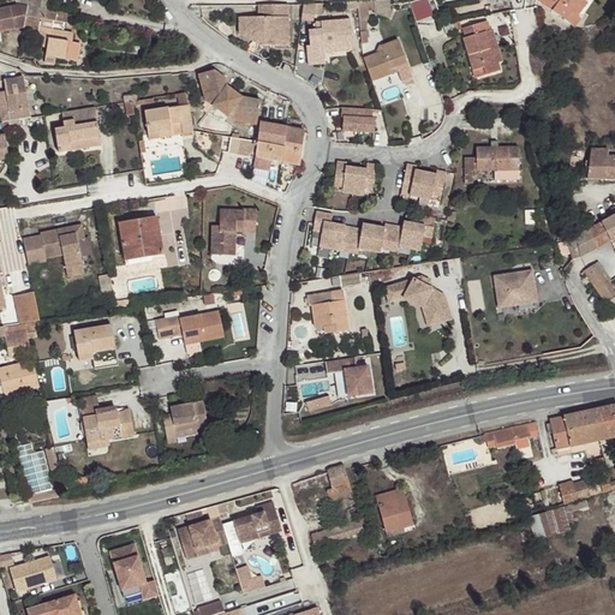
[(441,17),(434,0),(433,0),(415,7),(421,24),(441,17)]
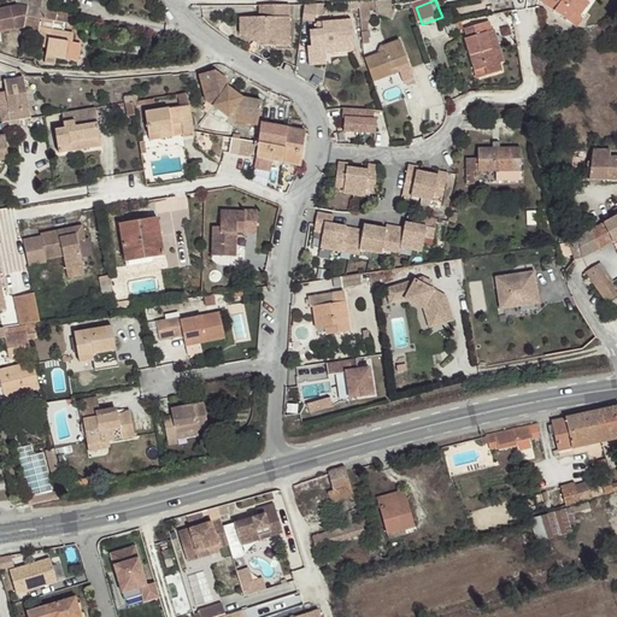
[(541,0),(540,1),(577,28),(583,18),(580,16),(589,3),(586,0),(541,0)]
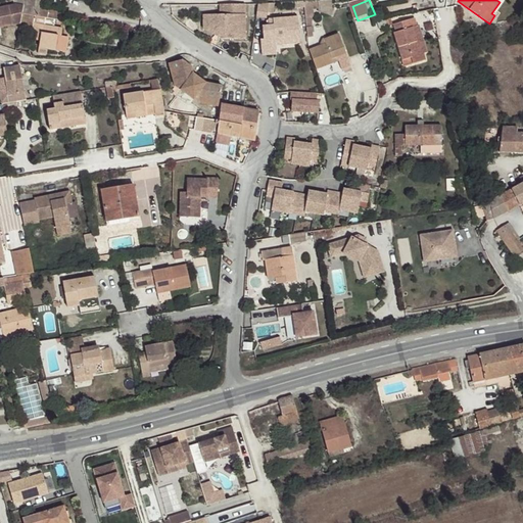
[(38,15),(41,4),(26,1),(22,12),(38,15)]
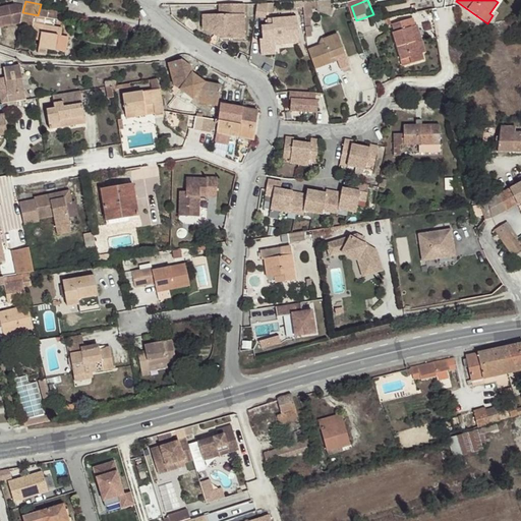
[(267,18),(268,3),(257,4),(255,17),(267,18)]
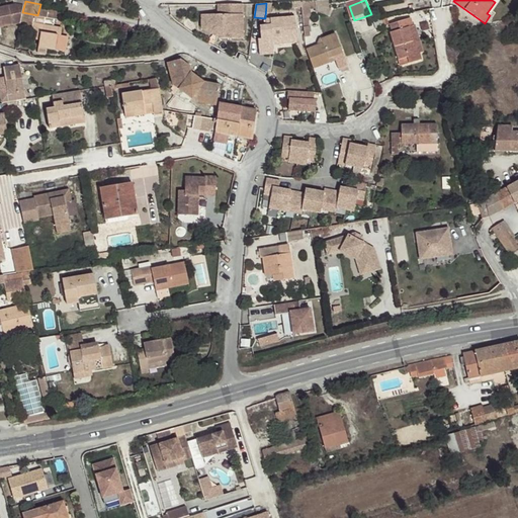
[(0,26),(20,22),(24,4),(0,8),(0,26)]
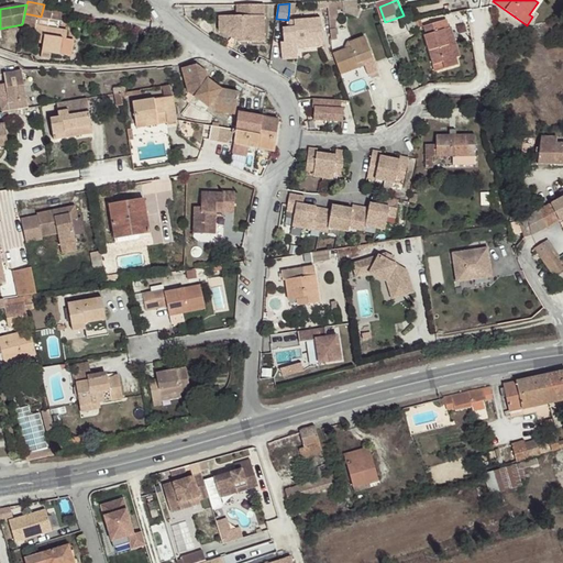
[(265,44),(265,4),(236,4),(236,17),(228,17),(228,33),(240,33),(240,44),(265,44)]
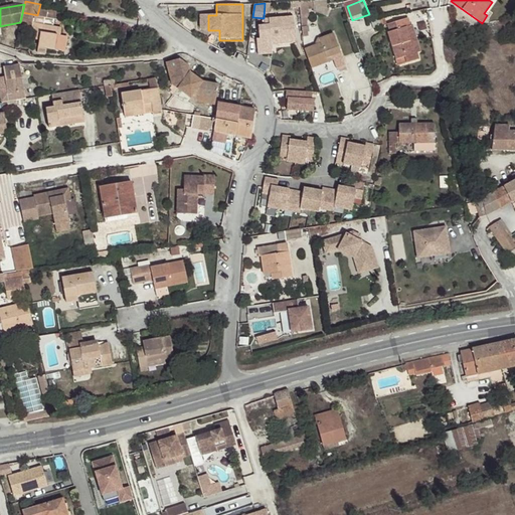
[(22,12),(19,30),(30,32),(29,38),(39,40),(37,51),(46,53),(47,48),(65,51),(67,36),(60,35),(62,27),(44,24),(45,16),(37,15),(22,12)]
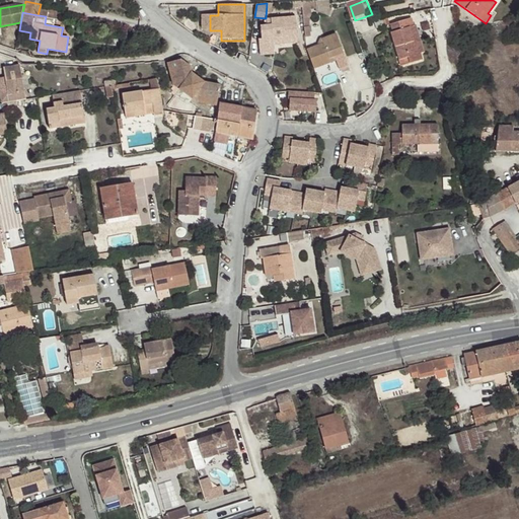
[(221,30),(210,30),(210,15),(202,15),(202,30),(221,41),(221,30)]
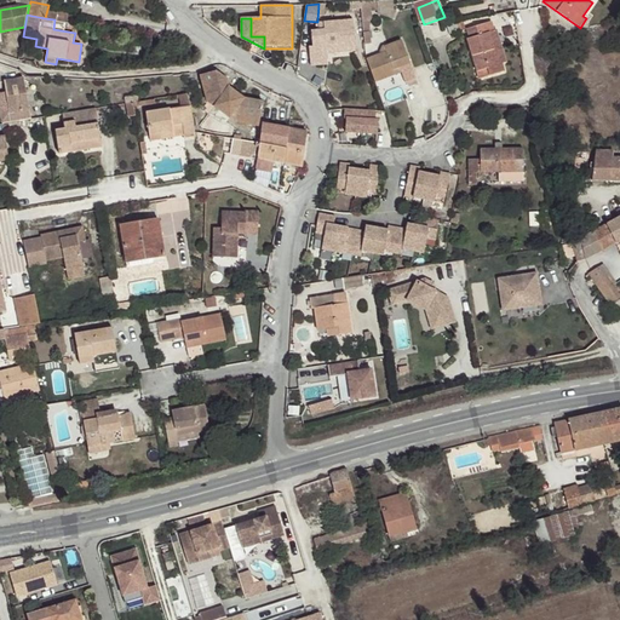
[(354,19),(328,22),(328,29),(323,30),(311,32),(313,46),(309,47),(310,61),(328,58),(328,55),(327,46),(340,45),(342,53),(357,52),(354,19)]
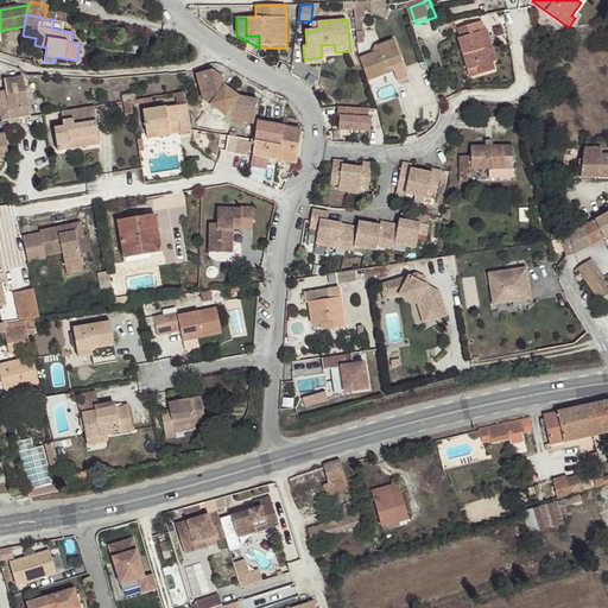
[(480,31),(486,30),(482,20),(457,29),(461,38),(458,38),(468,70),(479,67),(481,75),(495,70),(493,63),(488,46),(486,48),(480,31)]
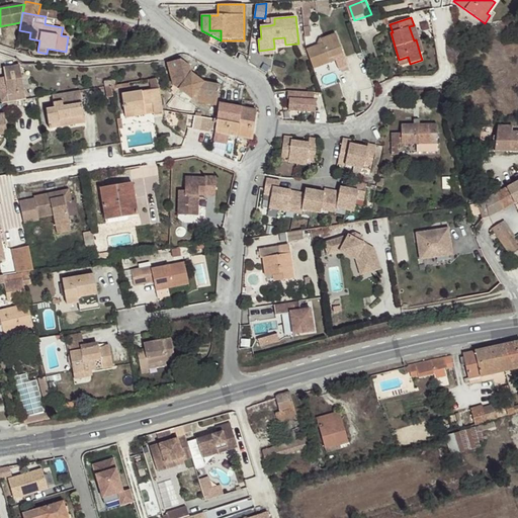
[(383,18),(373,21),(376,28),(385,25),(383,18)]
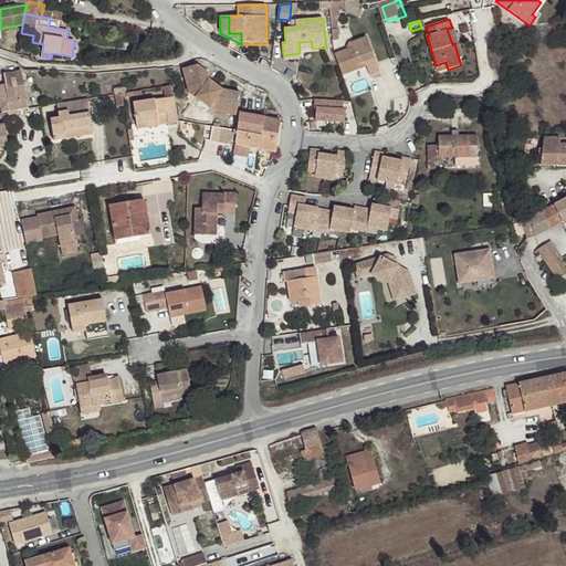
[(453,27),(452,28),(447,29),(452,44),(454,43),(459,59),(463,56),(453,27)]
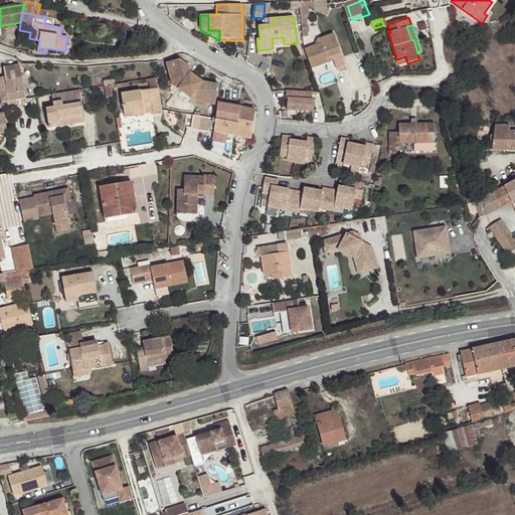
[(305,48),(306,53),(312,68),(329,61),(328,57),(332,55),(341,52),(333,33),(320,38),(321,42),(305,48)]
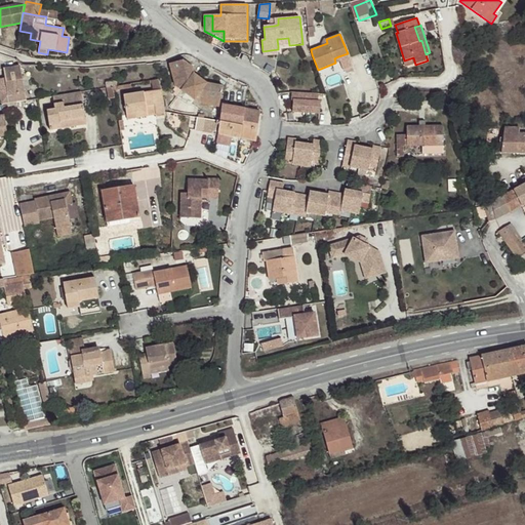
[(278,46),(289,45),(288,38),(277,39),(278,46)]
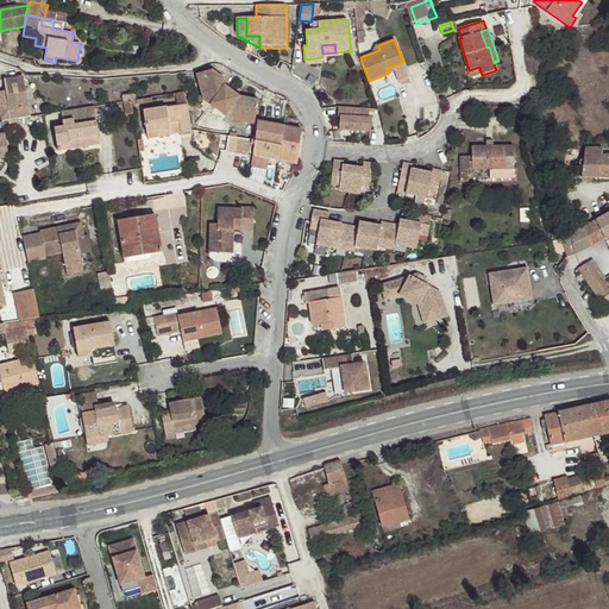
[(253,124),(259,100),(240,96),(225,85),(224,77),(213,69),(196,74),(203,100),(228,119),(253,124)]
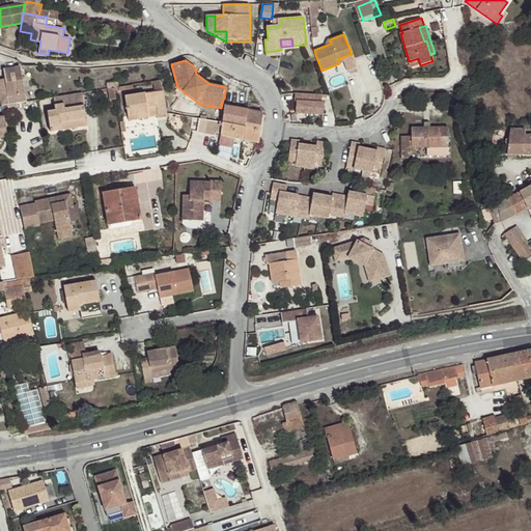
[(5,80),(0,80),(0,98),(1,106),(27,102),(21,66),(4,68),(5,80)]
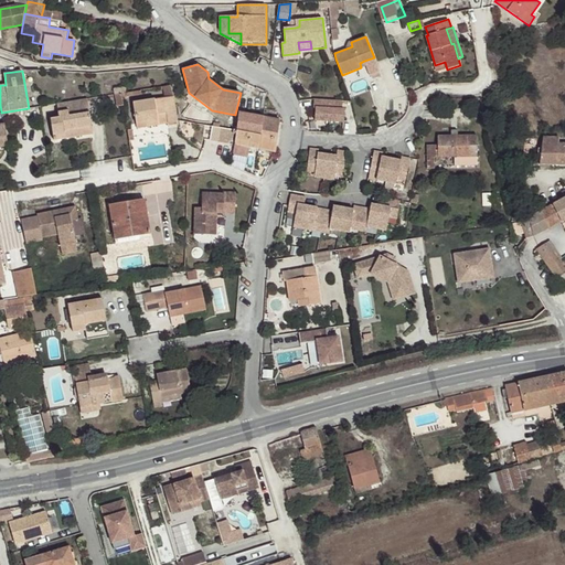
[(142,91),(129,93),(130,100),(144,98),(142,91)]
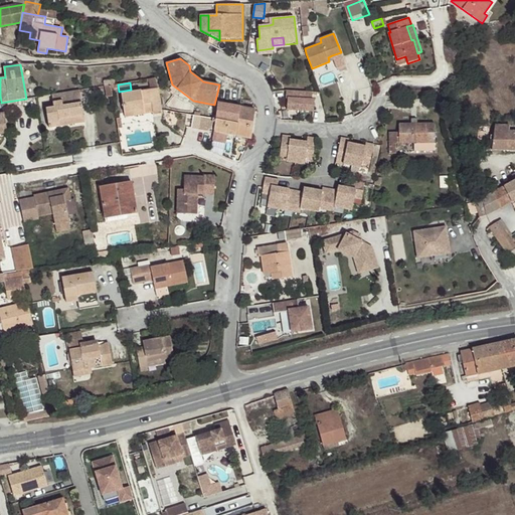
[(113,96),(112,84),(105,86),(107,97),(113,96)]
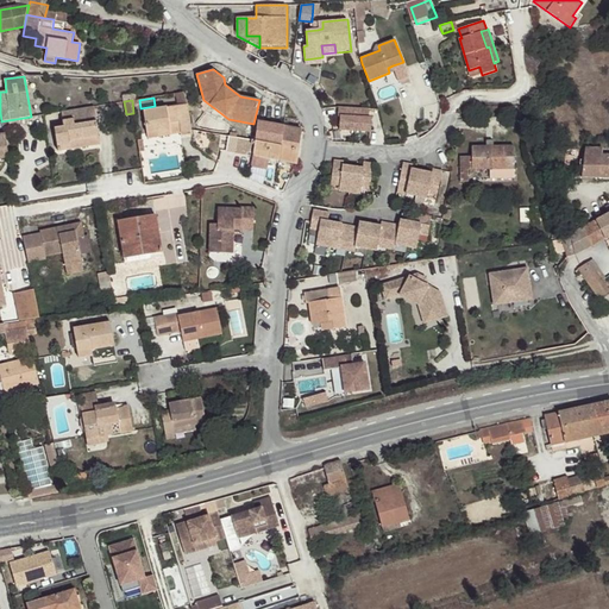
[(179,123),(181,133),(192,131),(187,104),(144,110),(148,133),(155,132),(158,132),(159,137),(171,135),(169,124),(179,123)]
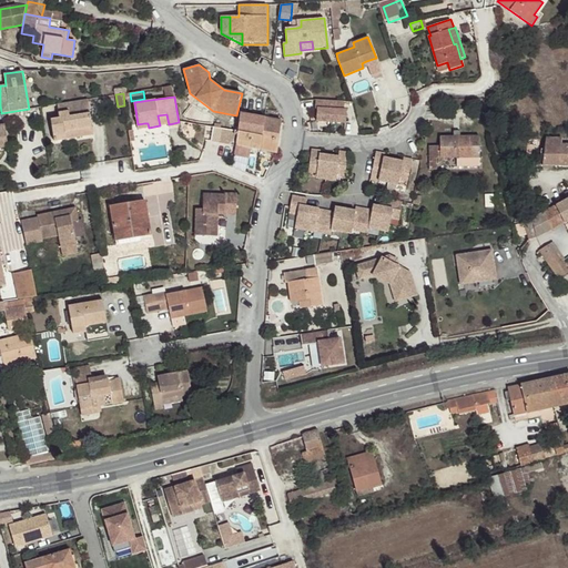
[(94,134),(88,99),(58,104),(59,113),(60,118),(51,119),(54,142),(67,140),(67,139),(94,134)]
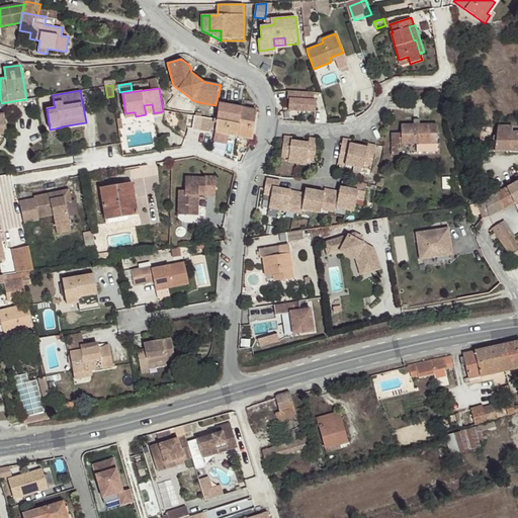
[(303,111),(304,92),(288,91),(288,99),(289,99),(288,110),(303,111)]
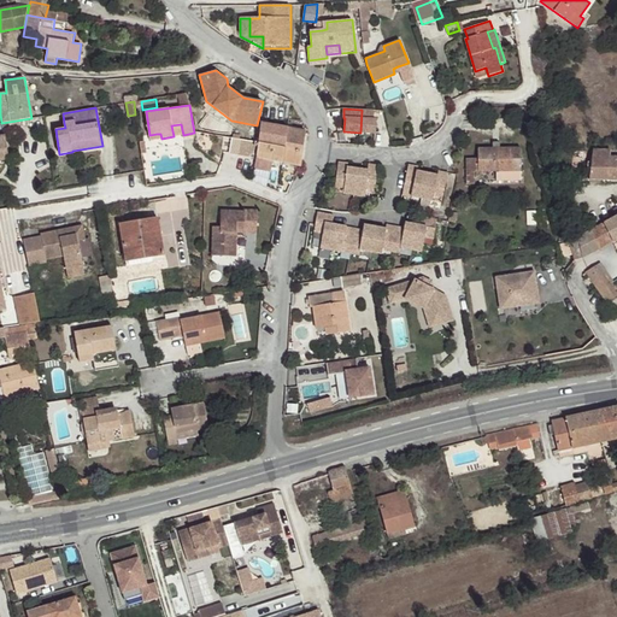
[(375,110),(362,110),(360,133),(376,133),(376,119),(374,119),(375,110)]
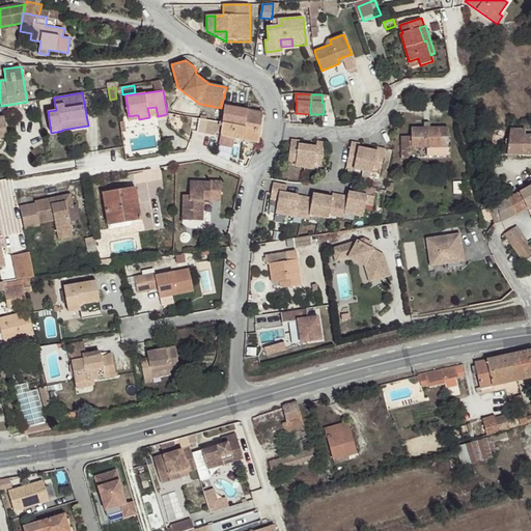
[(245,127),(248,110),(225,106),(223,122),(245,127)]
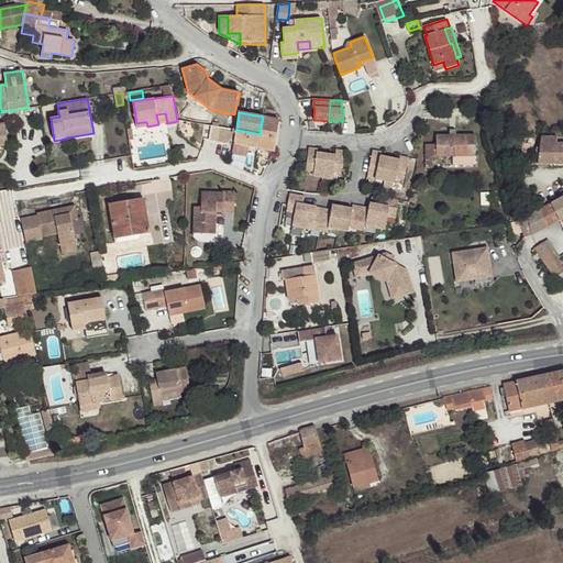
[(158,124),(167,123),(165,113),(156,114),(158,124)]
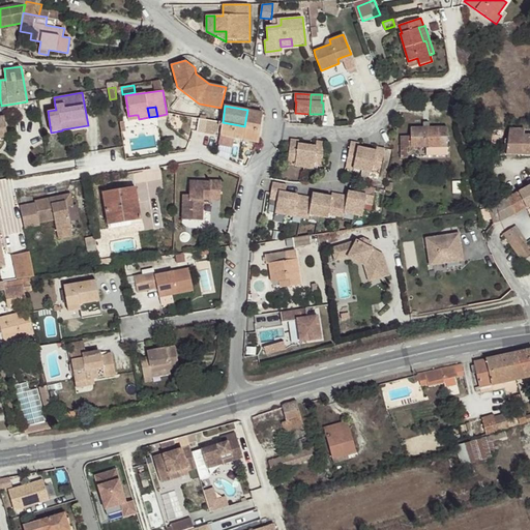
[(263,112),(247,110),(244,126),(242,140),(258,143),(263,112)]
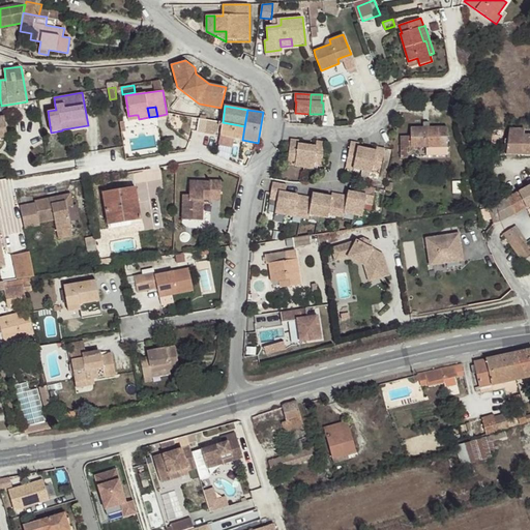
[(481,123),(478,112),(466,115),(470,126),(481,123)]
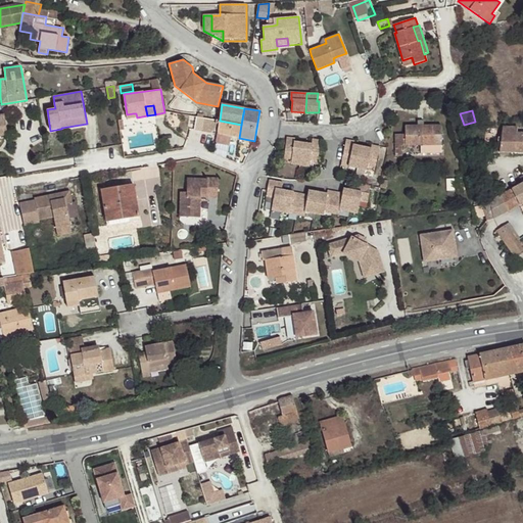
[(210,132),(212,120),(196,116),(195,130),(210,132)]
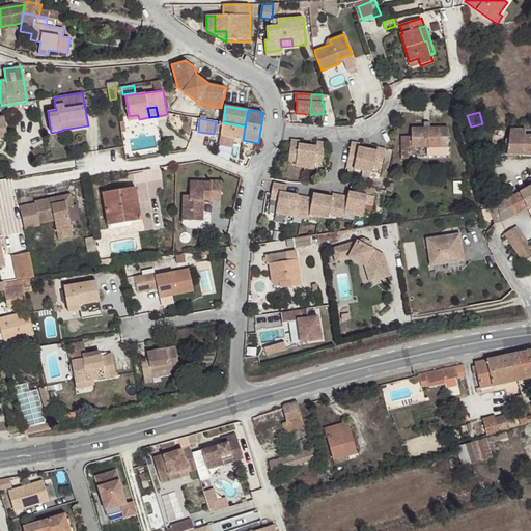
[(221,136),(243,140),(245,127),(223,122),(221,136)]
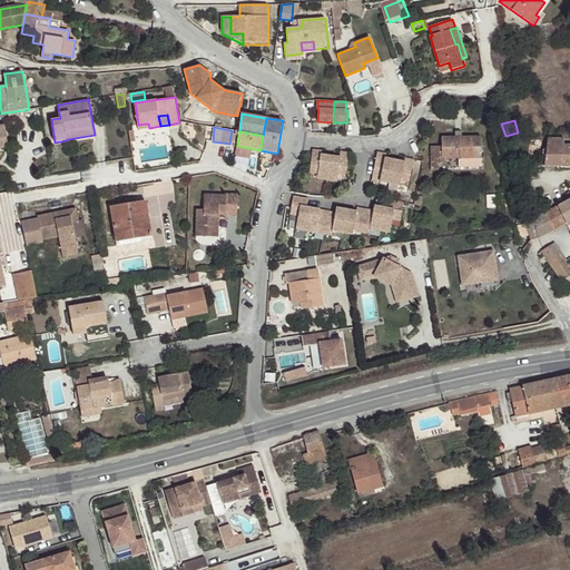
[(481,136),(462,137),(455,137),(441,137),(442,147),(431,147),(431,158),(481,158),(481,136)]
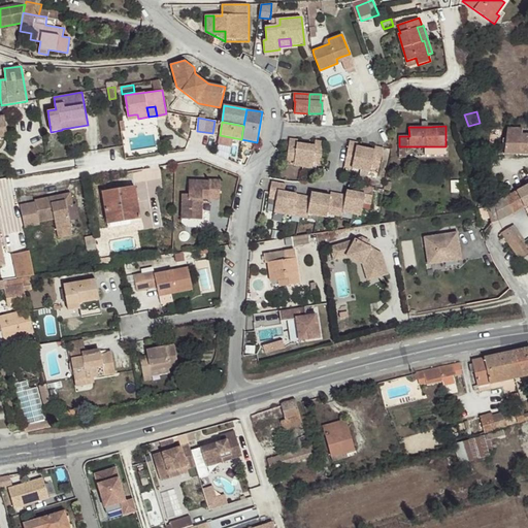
[(504,154),(527,154),(527,133),(522,134),(523,129),(507,128),(504,154)]
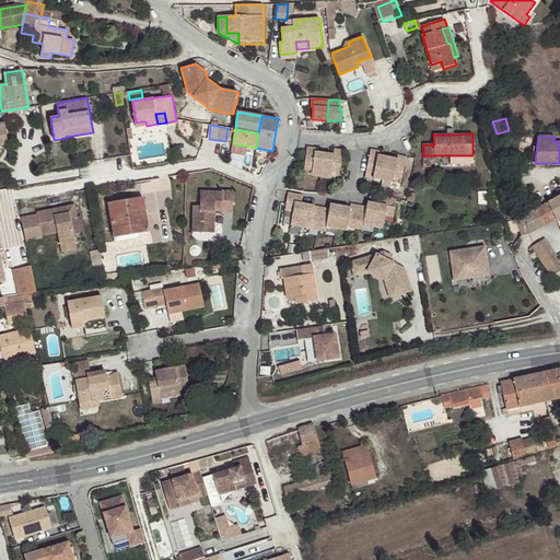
[(497,148),(503,146),(500,137),(493,138),(497,148)]
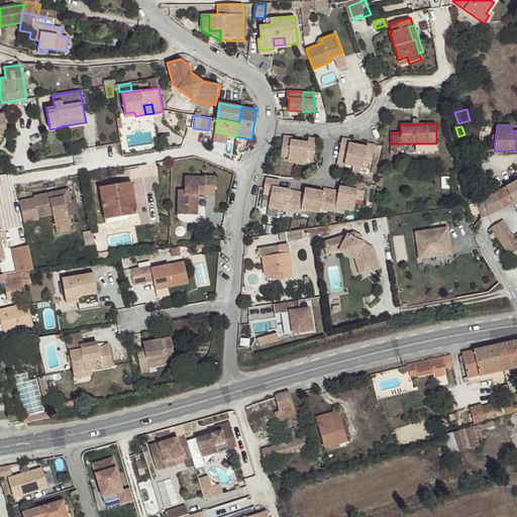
[(467,143),(464,134),(458,136),(461,145),(467,143)]
